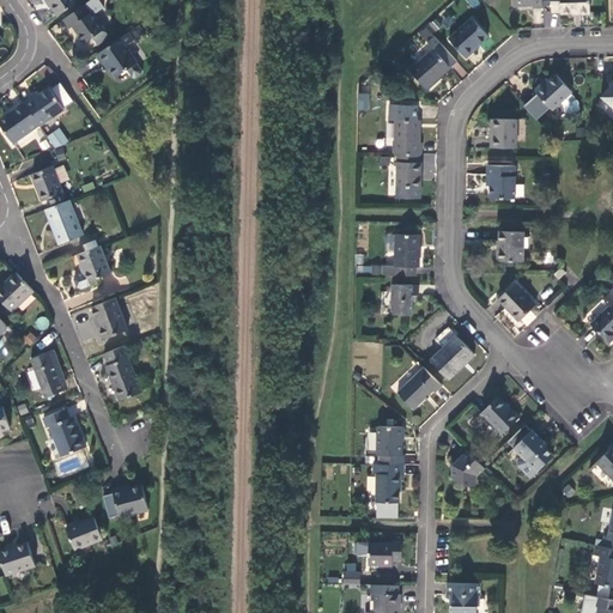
[(47,0),(59,16),(79,1),(78,0),(47,0)]
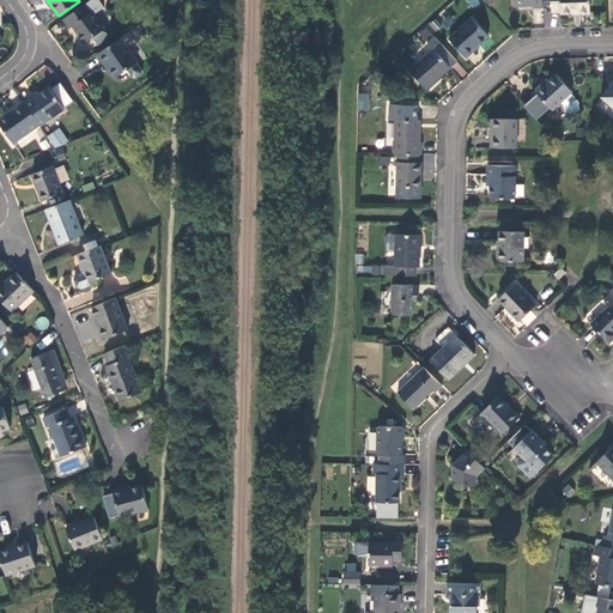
[(589,13),(589,0),(551,0),(552,12),(560,12),(560,13),(571,13),(589,13)]
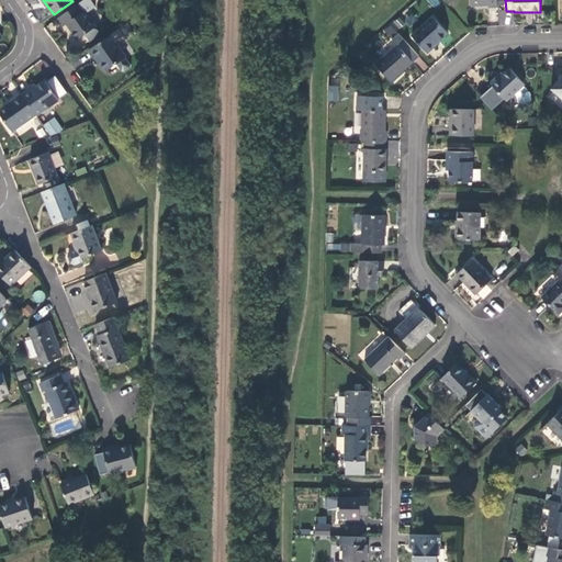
[(96,29),(79,3),(57,19),(64,27),(67,25),(78,41),(85,36),(96,29)]
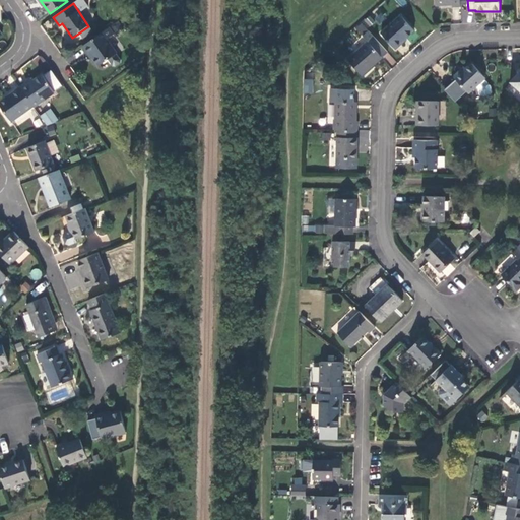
[(401,16),(381,35),(395,50),(402,44),(401,43),(403,41),(405,39),(414,31),(401,16)]
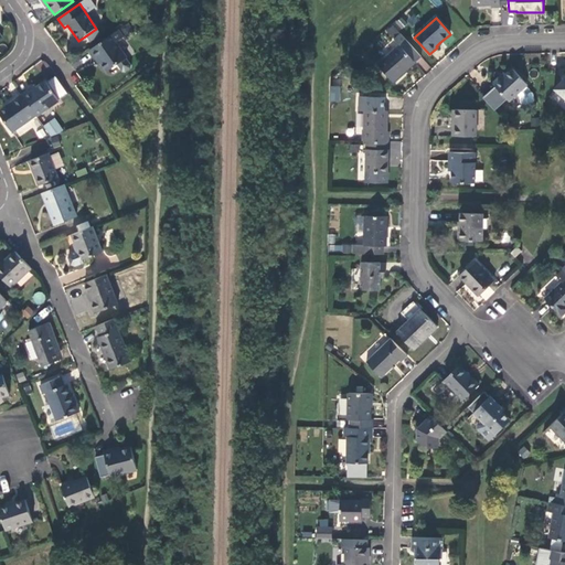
[(385,31),(392,39),(398,32),(392,25),(385,31)]
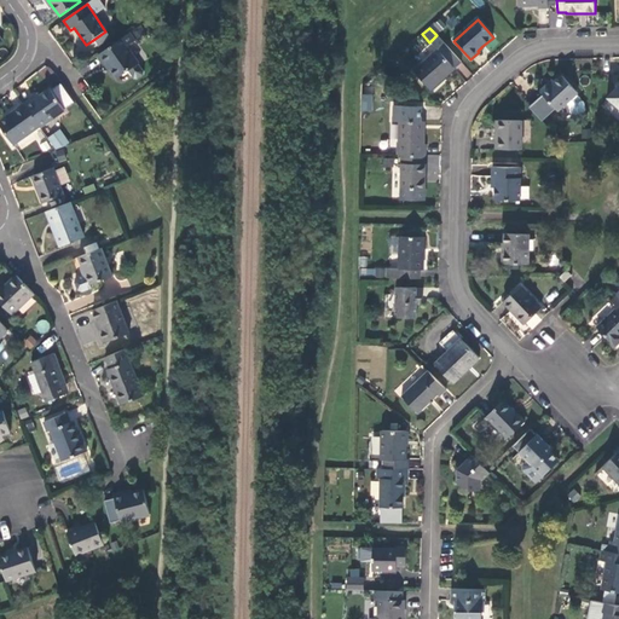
[(111,39),(105,32),(93,40),(98,47),(111,39)]
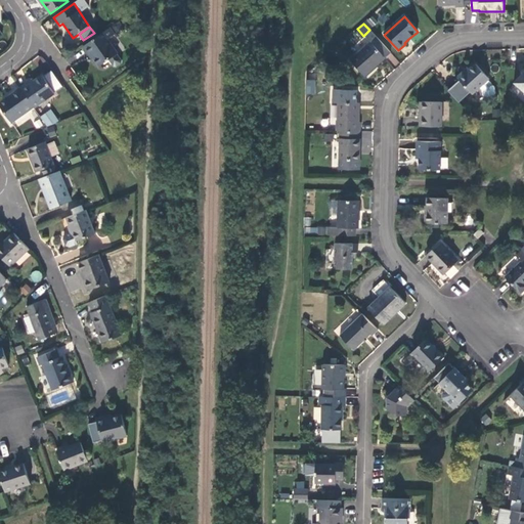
[(115,34),(111,28),(84,46),(89,53),(89,52),(99,67),(110,59),(115,67),(118,68),(122,64),(122,60),(106,39),(115,34)]
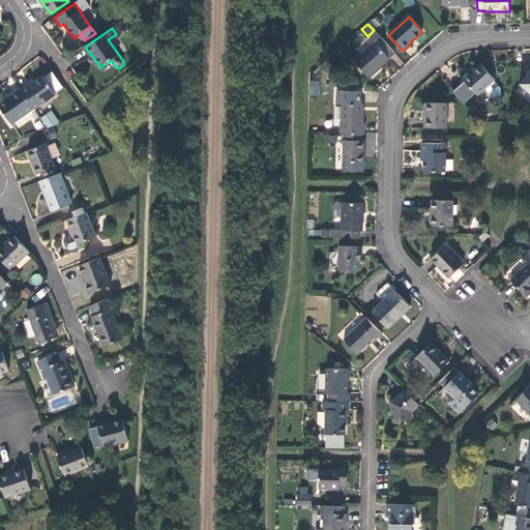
[(380,67),(395,55),(376,32),(369,37),(374,43),(354,61),(369,78),(380,67)]
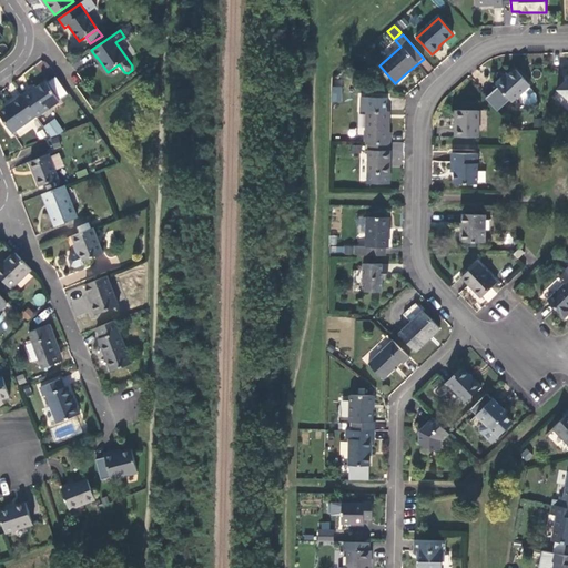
[(530,87),(516,70),(509,75),(497,87),(511,103),(520,95),(523,98),(524,105),(527,108),(535,107),(538,103),(536,95),(529,88),(530,87)]
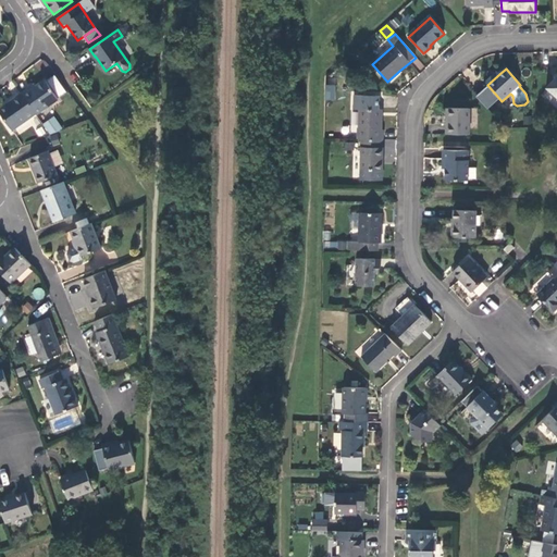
[(485,84),(487,85),(499,74),(497,72),(485,84)]
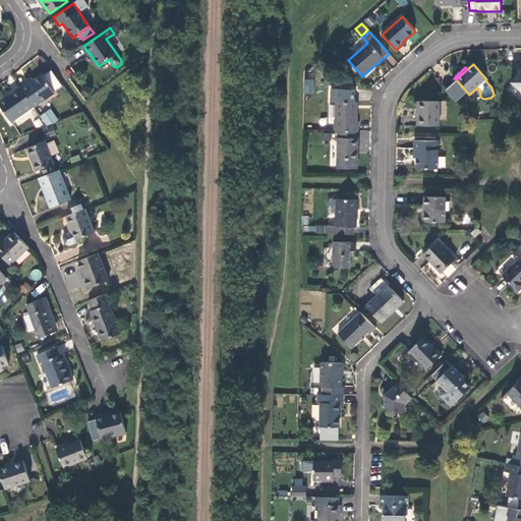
[(27,83),(20,88),(34,107),(35,108),(55,93),(43,75),(29,85),(27,83)]
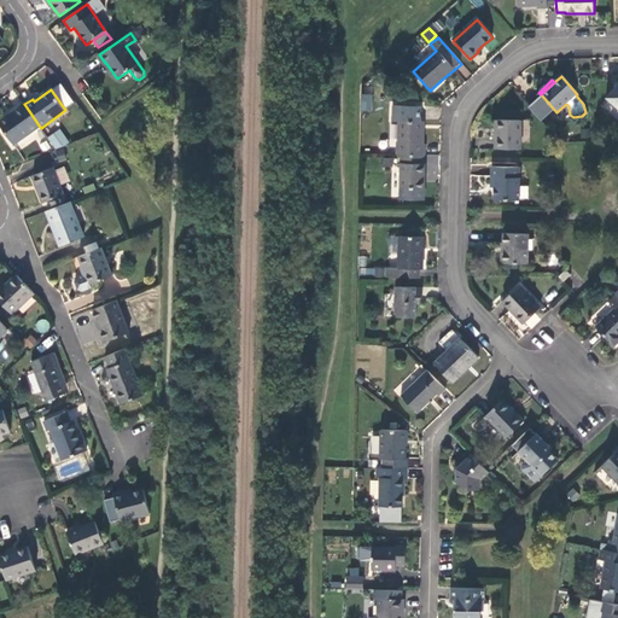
[(372,94),(361,93),(360,111),(372,111),(372,94)]
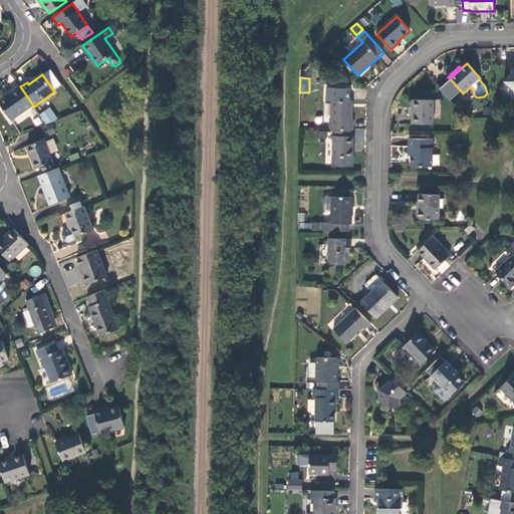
[(0,102),(12,120),(33,105),(20,86),(0,100),(0,102)]
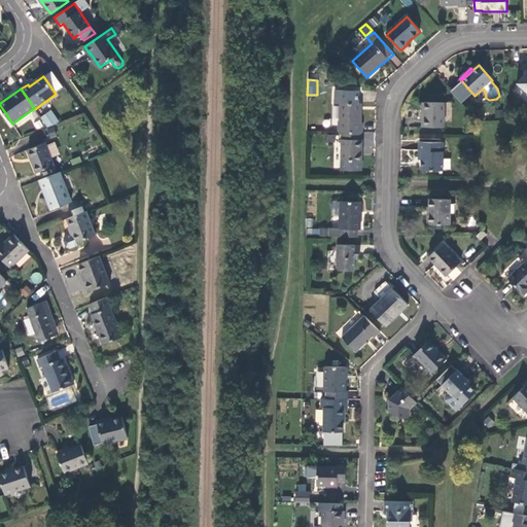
[(339,120),(339,132),(342,132),(361,132),(362,132),(362,123),(360,123),(361,111),(358,108),(358,103),(358,91),(335,90),(335,104),(341,104),(340,120),(339,120)]
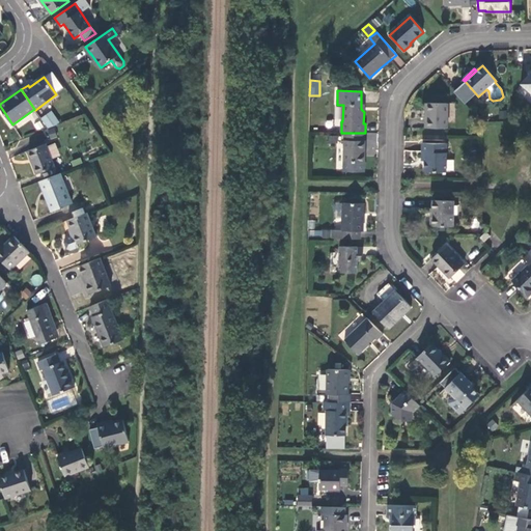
[(447,104),(425,104),(425,115),(425,129),(447,129),(447,104)]
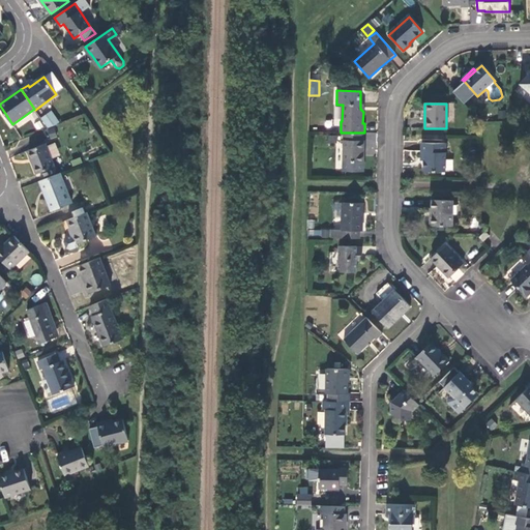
[(47,129),(59,121),(52,110),(39,118),(47,129)]
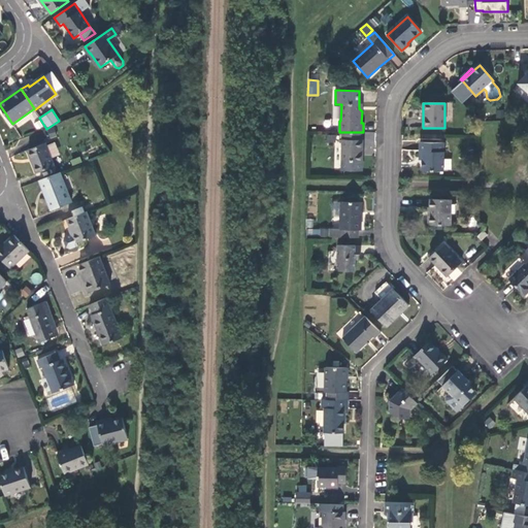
[(362,139),(362,132),(342,132),(342,170),(362,170),(363,149),(363,139),(362,139)]
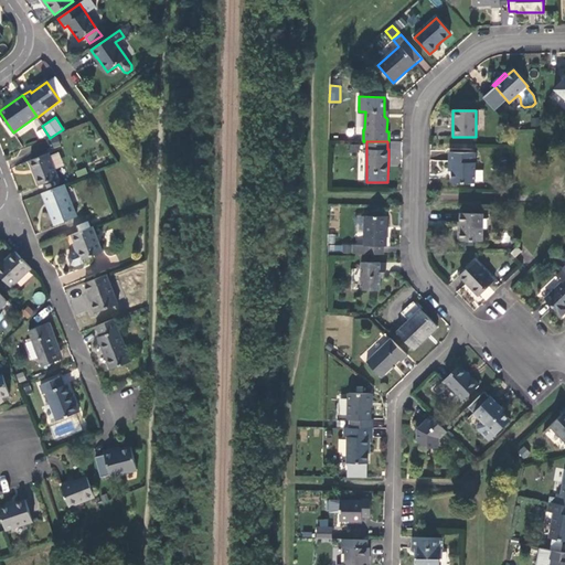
[(475,184),(475,153),(449,152),(449,164),(451,164),(451,172),(451,184),(475,184)]
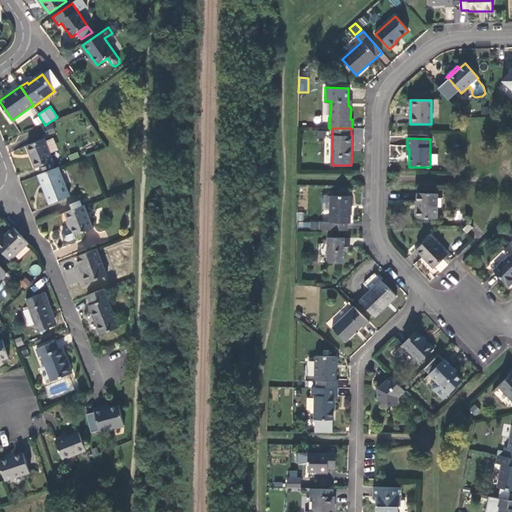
[(52,161),(44,140),(27,146),(35,168),(52,161)]
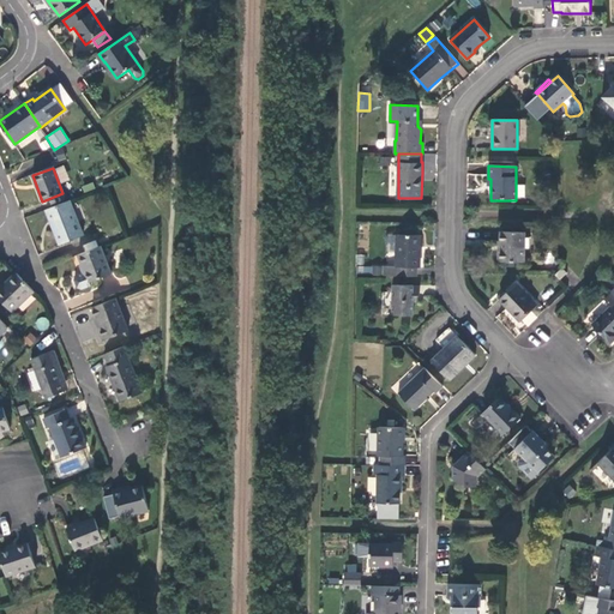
[(84,236),(70,200),(46,210),(60,245),(84,236)]
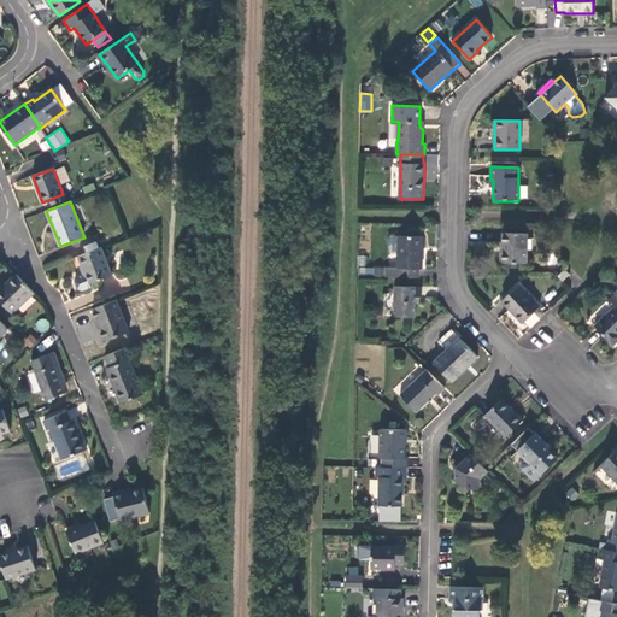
[(527,264),(528,234),(503,234),(503,251),(501,251),(501,257),(501,264),(527,264)]
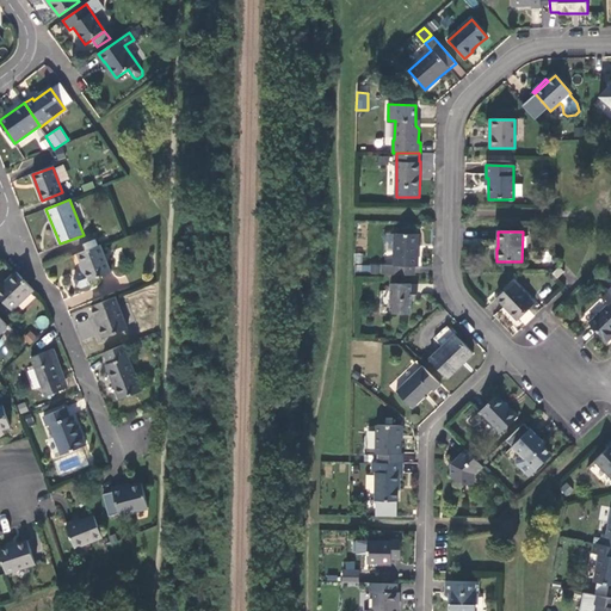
[(382,266),(382,276),(414,276),(415,267),(419,267),(419,250),(419,235),(395,234),(394,266),(382,266)]
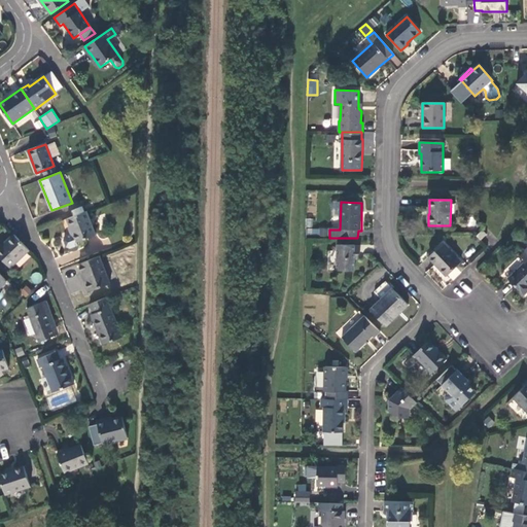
[(96,236),(86,212),(67,219),(76,243),(96,236)]
